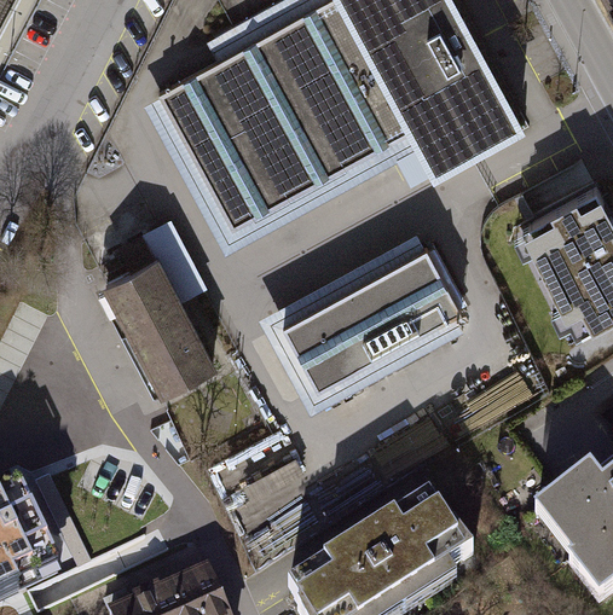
[(433,177),(522,128),(454,0),(285,0),(213,39),(226,63),(144,108),(219,247),(415,141),(433,177)]
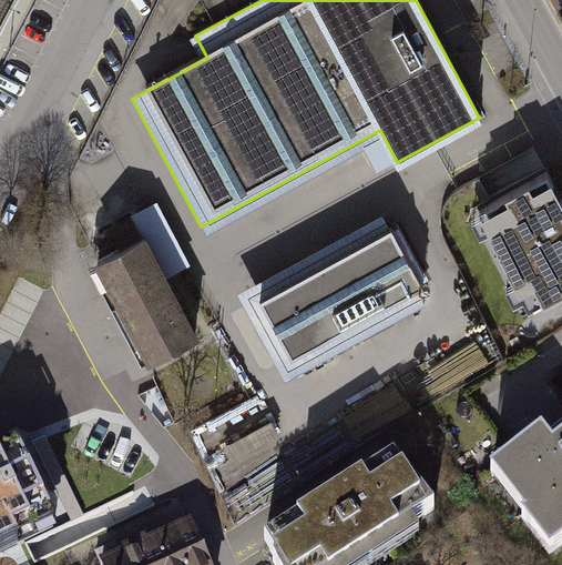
[(561,168),(554,153),(447,208),(510,330),(561,303),(561,168)]
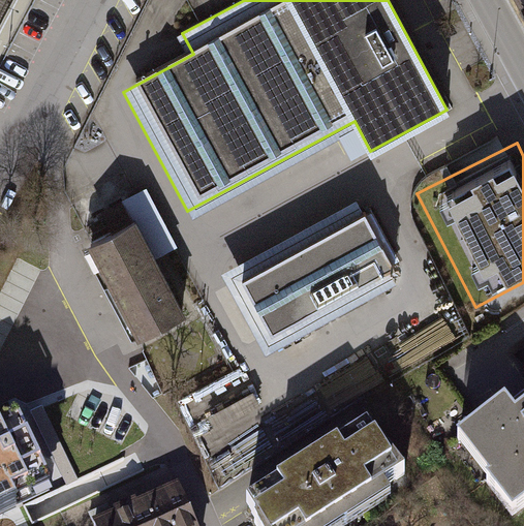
[(269,350),(398,276),(352,198),(224,273),(269,350)]
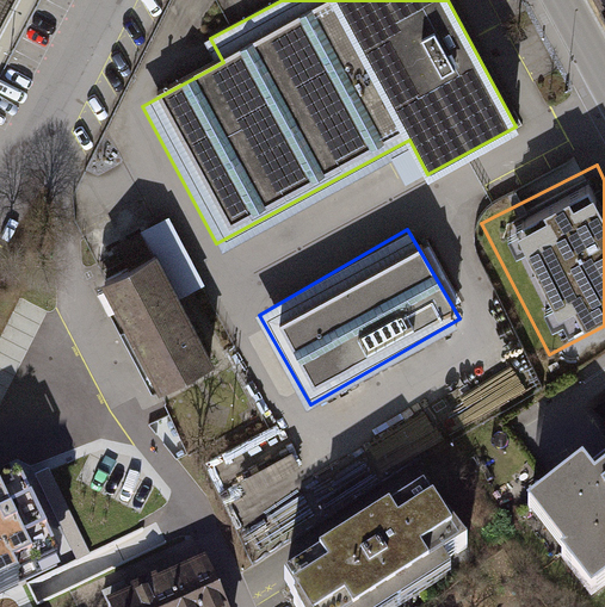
[(172,255),(109,287),(166,400),(229,367),(172,255)]
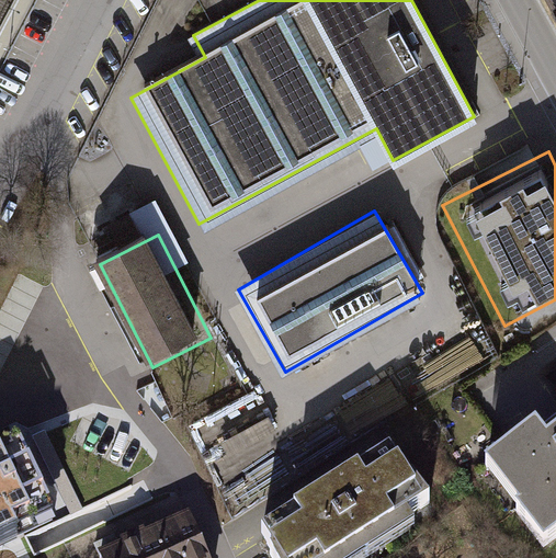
[(548,428),(490,470),(553,556),(555,554),(555,436),(548,428)]
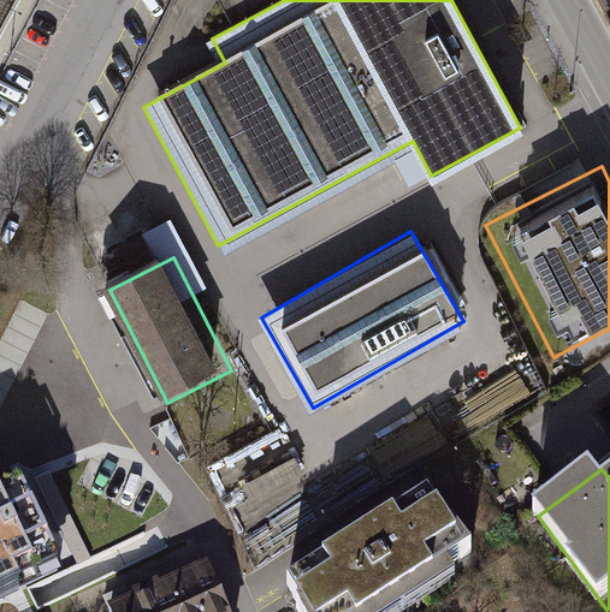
[(0,608),(75,571),(29,480),(0,493),(0,608)]
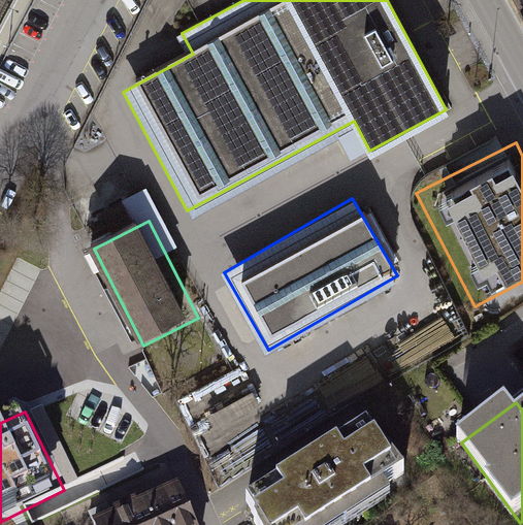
[(372,426),(251,503),(260,524),(359,524),(397,501),(390,487),(410,474),(372,426)]
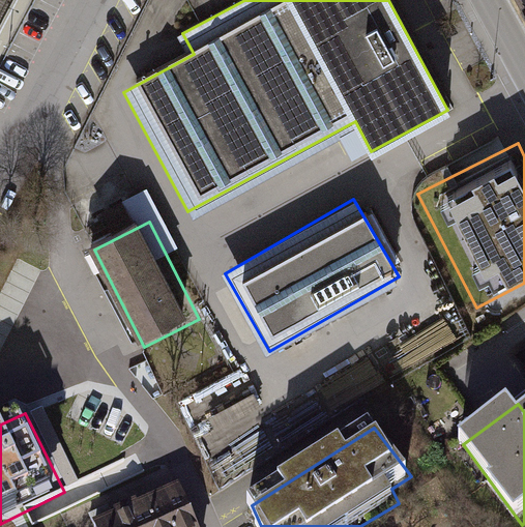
[(199,526),(184,492),(103,526),(199,526)]
